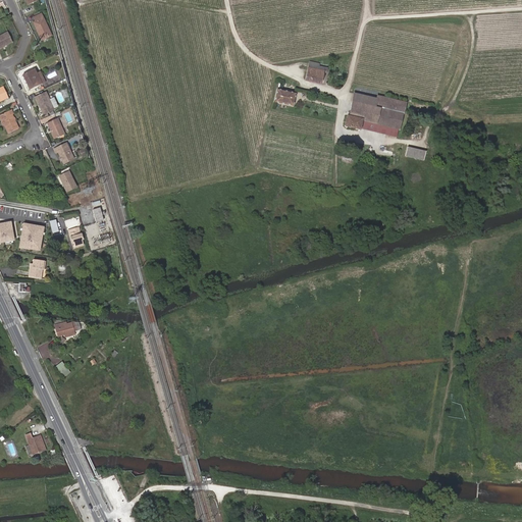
[(33,23),(36,32),(38,31),(42,39),(50,36),(41,14),(34,18),(35,22),(33,23)]
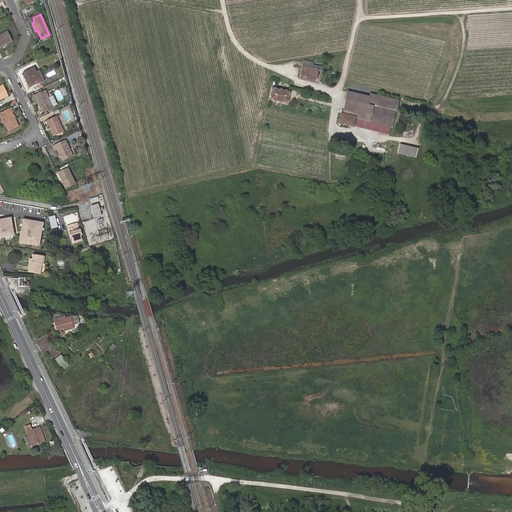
[(0,46),(4,45),(11,41),(7,32),(0,35),(0,46)]
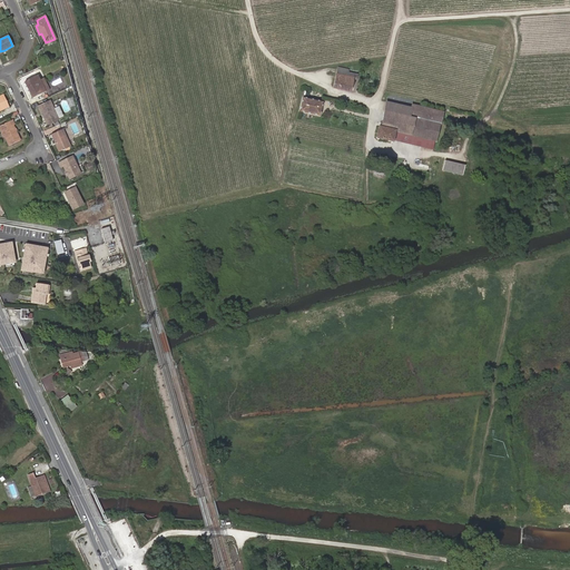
[(357,74),(338,70),(335,86),(350,89),(353,77),(356,77),(357,74)]
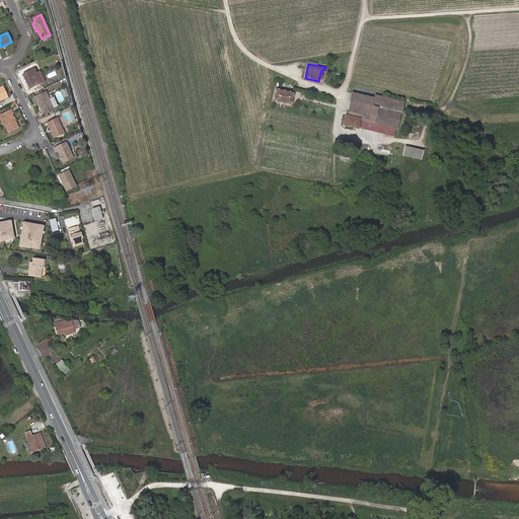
[(42,84),(36,74),(34,70),(23,75),(29,90),(42,84)]
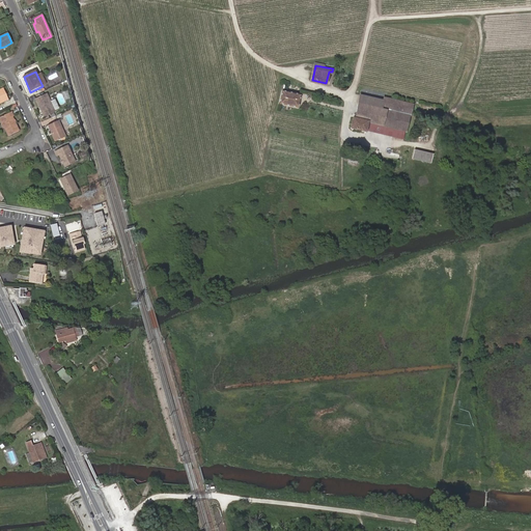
[(42,74),(37,76),(43,86),(46,85),(42,74)]
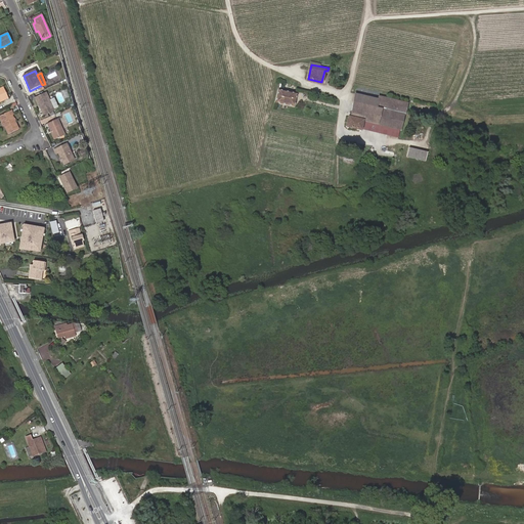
[(295,94),(280,91),(277,101),(293,104),(295,94)]
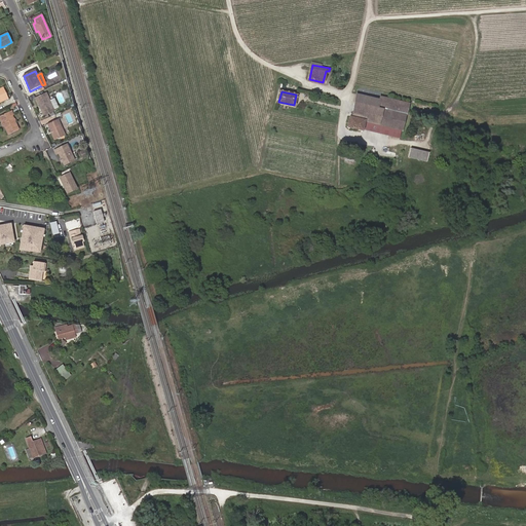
[(35,99),(43,116),(53,111),(45,94),(35,99)]
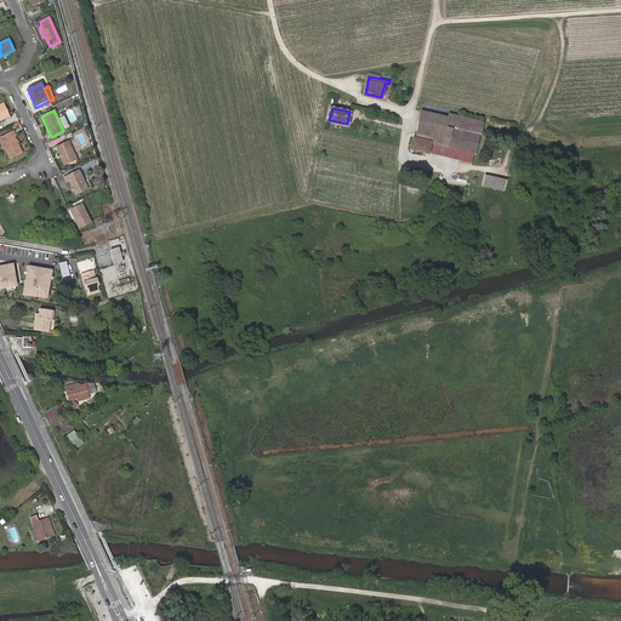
[(446,129),(449,118),(421,112),(420,115),(425,117),(423,123),(446,129)]
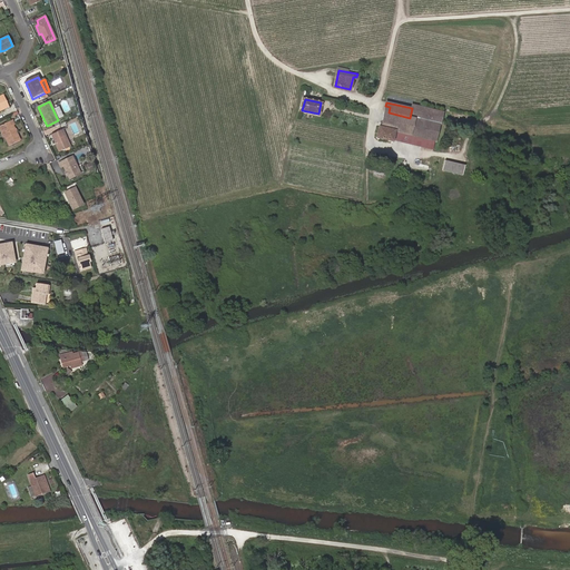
[(439,125),(441,111),(412,105),(412,108),(410,118),(439,125)]
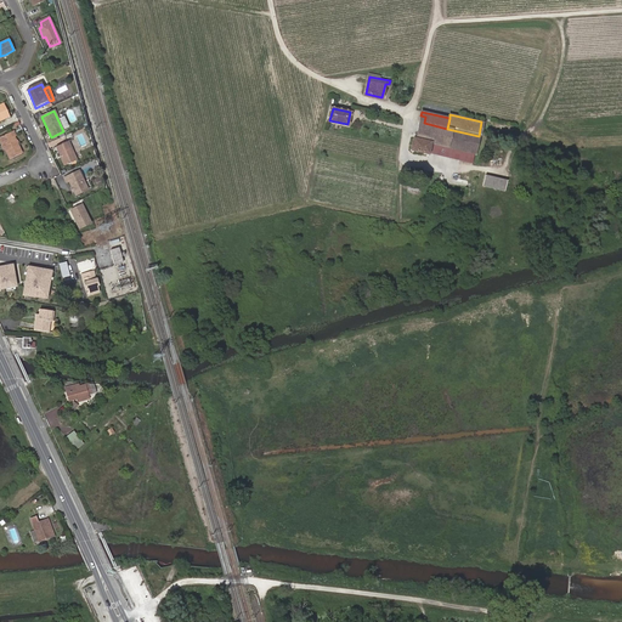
[(425,117),(420,116),(416,139),(413,139),(411,150),(429,154),(429,152),(471,162),(474,154),(479,136),(447,129),(424,123),(425,117)]
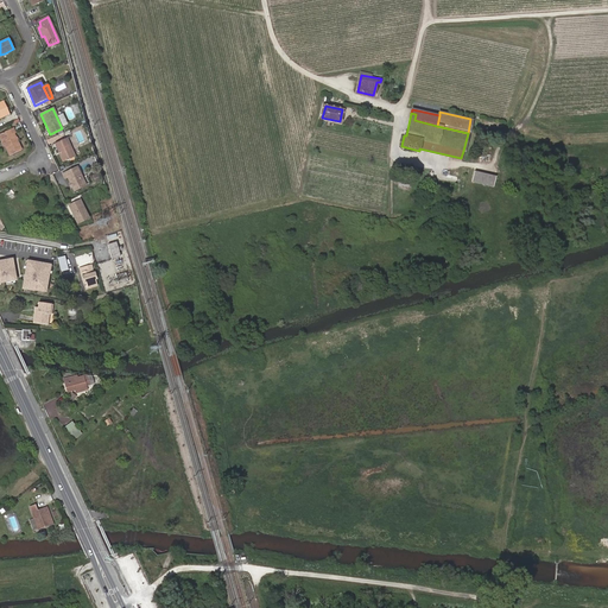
[(0,133),(0,137),(4,145),(8,156),(19,150),(12,134),(13,133),(11,128),(0,133)]
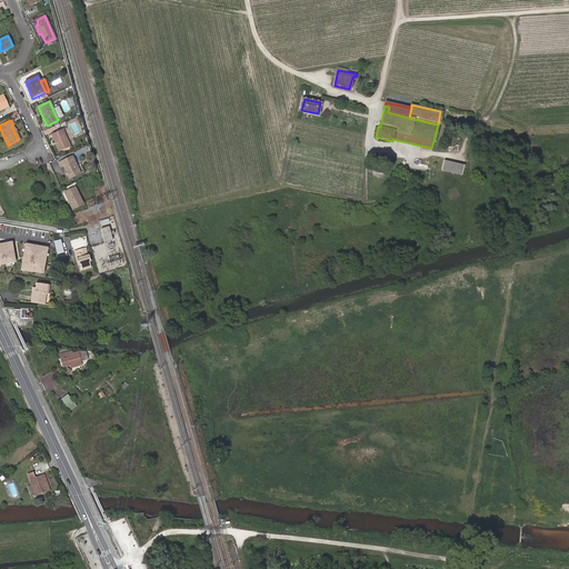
[(57,145),(56,146),(59,152),(70,147),(61,130),(51,135),(55,142),(56,141),(57,145)]
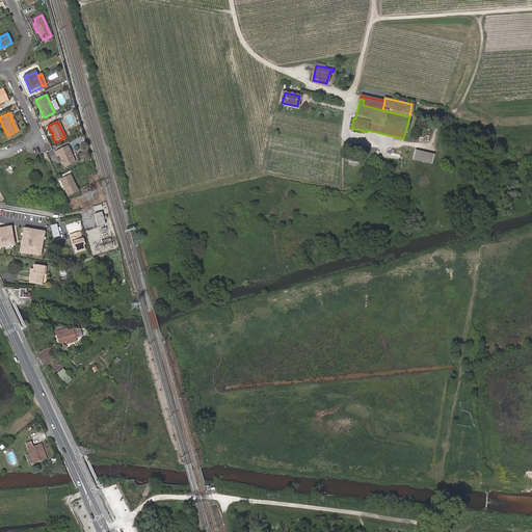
[(59,155),(62,161),(63,163),(65,167),(75,163),(67,147),(54,153),(56,157),(59,155)]
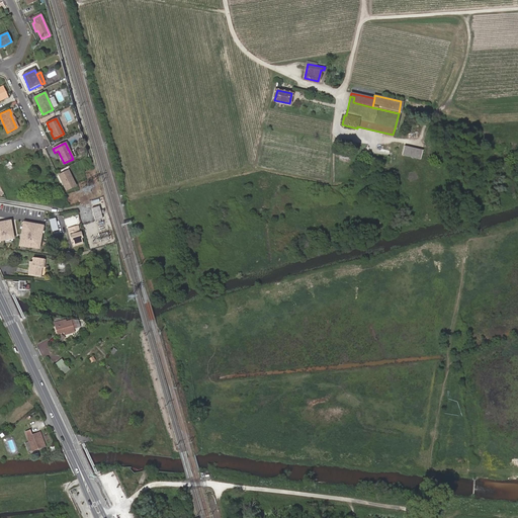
[(420,160),(422,151),(405,146),(402,156),(420,160)]
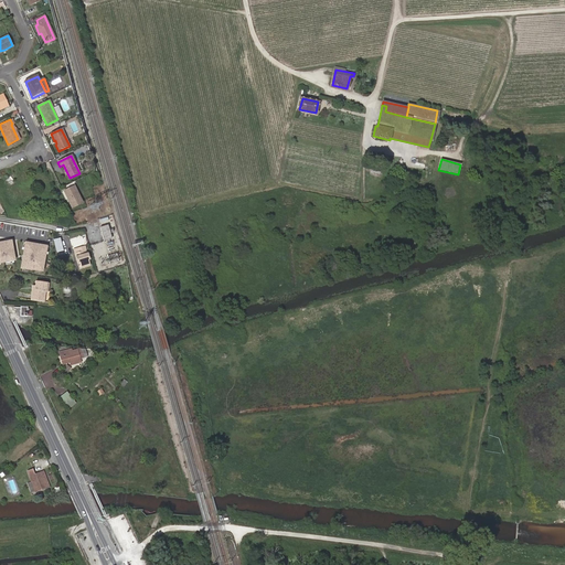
[(73,185),(63,191),(65,196),(71,208),(82,203),(73,185)]
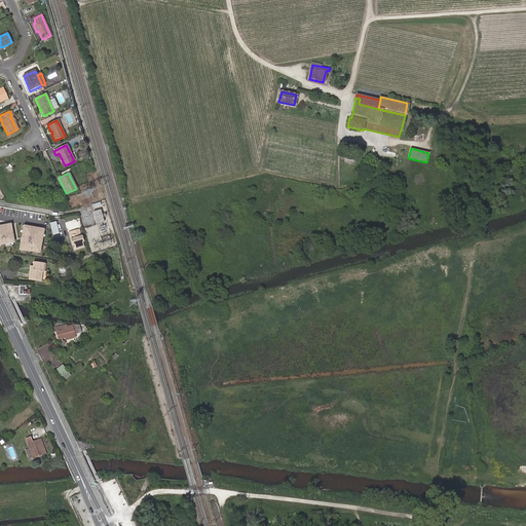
[(94,210),(102,207),(100,201),(91,204),(94,210)]
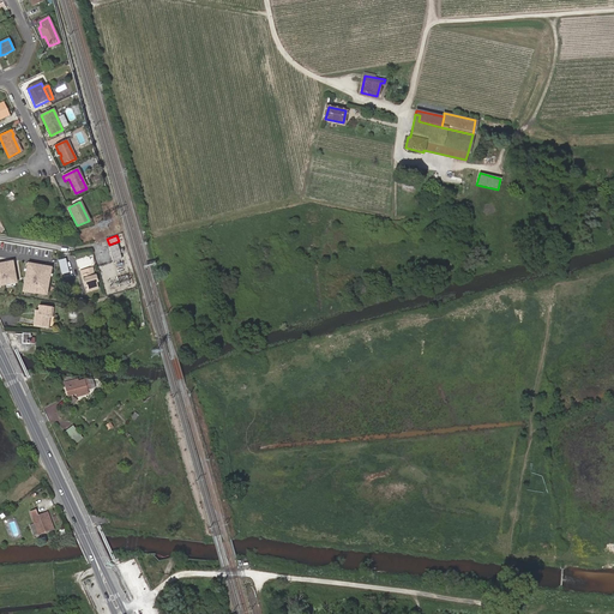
[(113,262),(121,259),(116,245),(109,247),(113,262)]
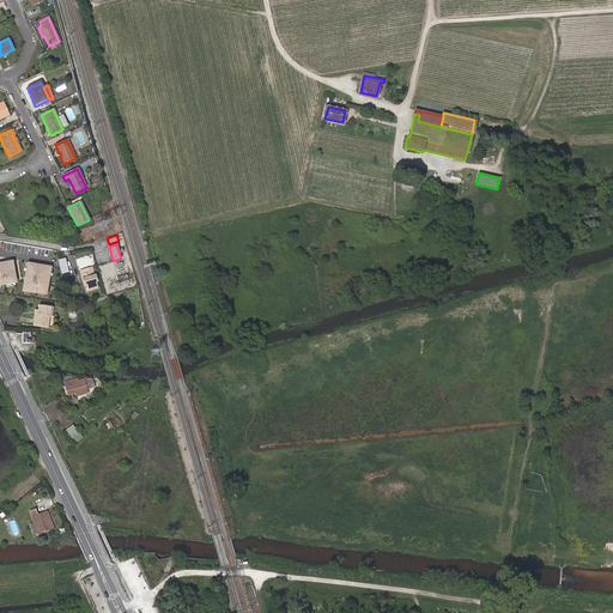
[(70,272),(66,258),(59,260),(61,274),(70,272)]
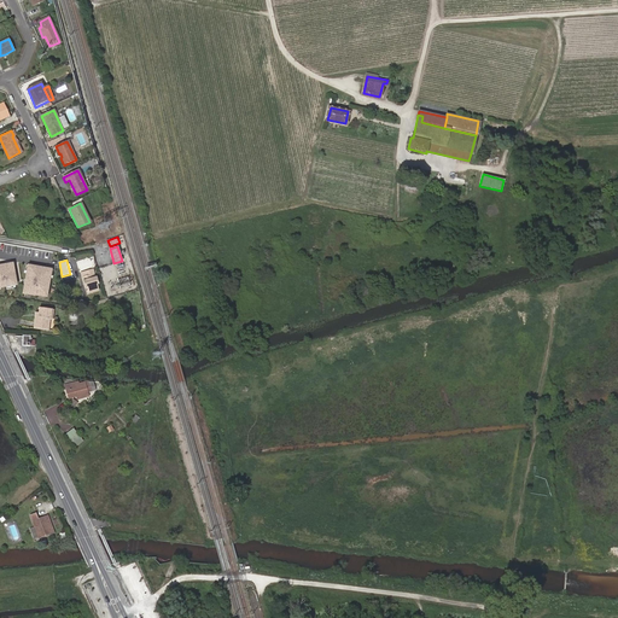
[(47,263),(47,275),(59,275),(59,266),(57,266),(57,263),(47,263)]
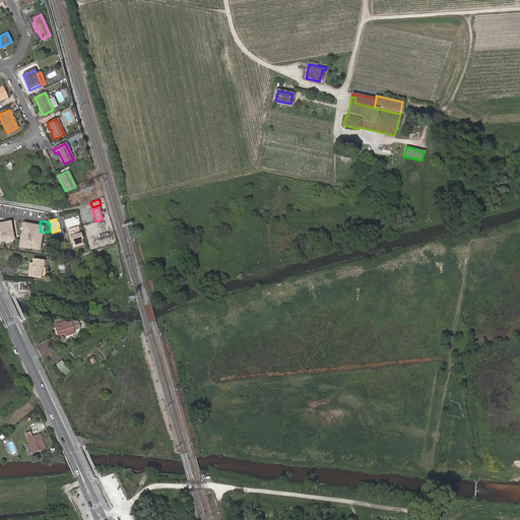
[(81,225),(68,230),(71,243),(74,242),(75,247),(82,245),(81,240),(82,239),(80,233),(83,232),(81,225)]
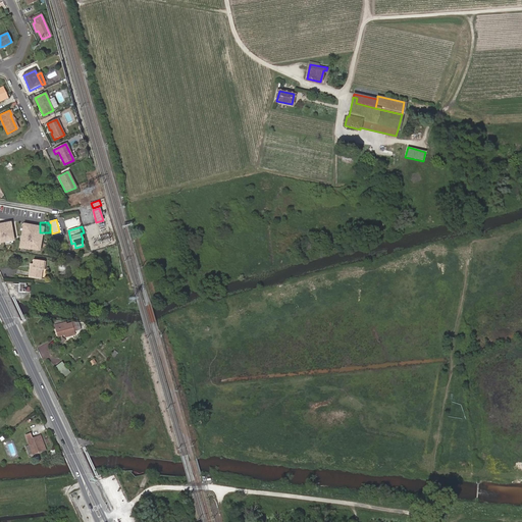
[(12,246),(25,248),(28,229),(19,228),(18,238),(13,237),(12,246)]
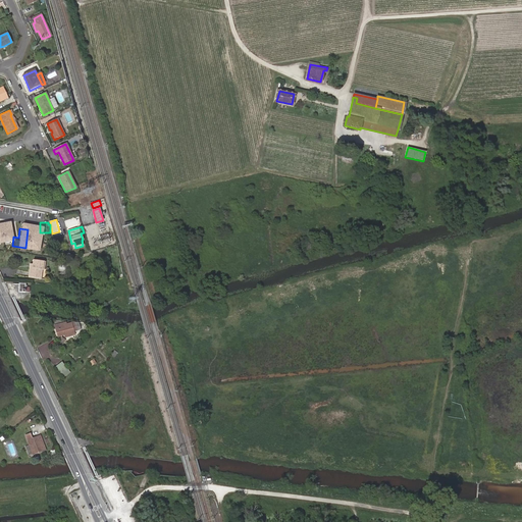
[(32,268),(29,268),(28,277),(41,279),(43,261),(33,260),(32,264),(32,268)]
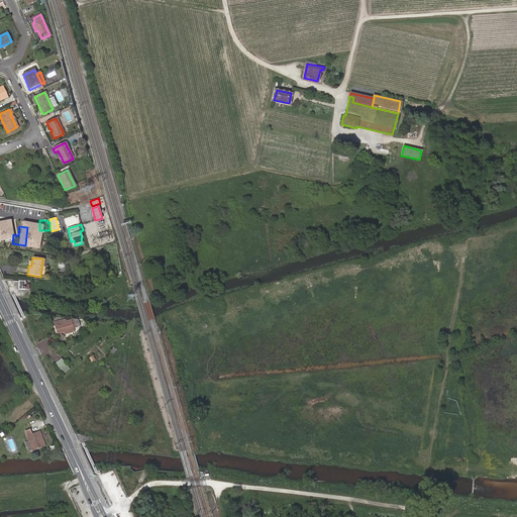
[(58,334),(80,326),(78,319),(72,320),(56,322),(56,328),(58,334)]
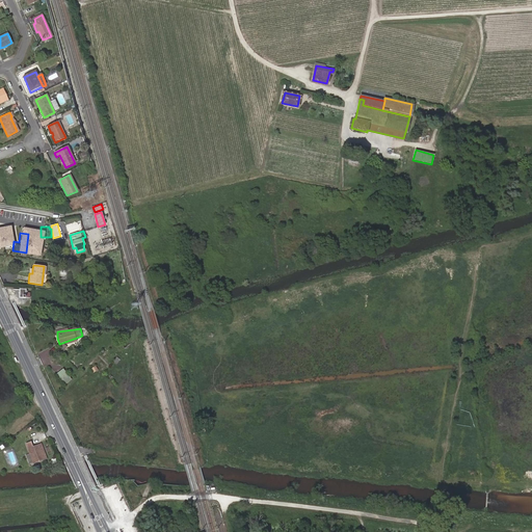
[(62,353),(67,347),(62,344),(58,350),(62,353)]
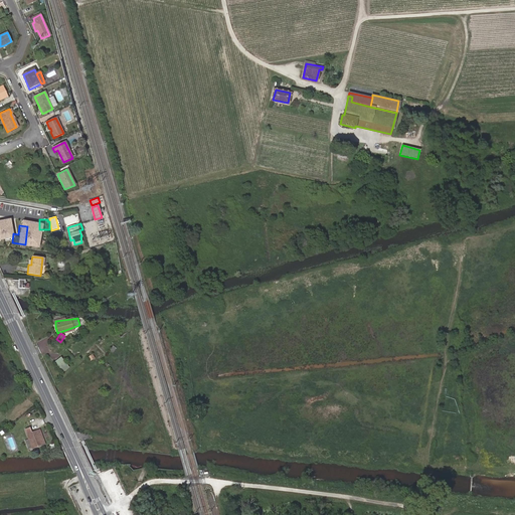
[(69,367),(61,357),(54,362),(62,373),(69,367)]
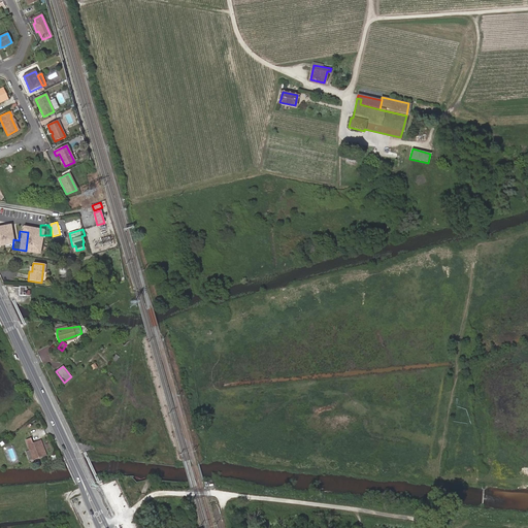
[(30,444),(26,446),(31,460),(43,457),(39,441),(30,444)]
